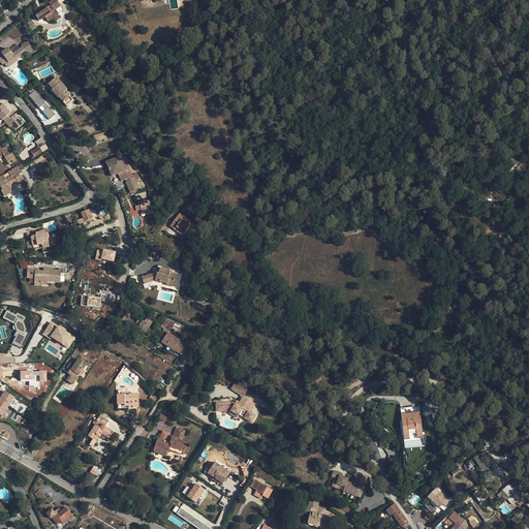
[(51,5),(35,16),(39,21),(44,17),(48,22),(53,19),(58,16),(54,9),(61,5),(56,0),(52,0),(49,3),(51,5)]
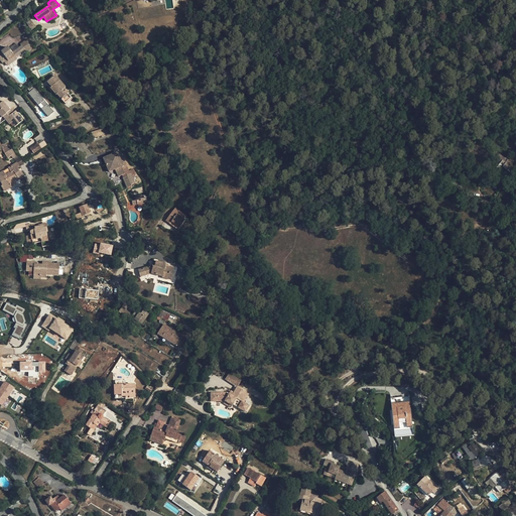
[(21,46),(25,50),(32,45),(27,38),(20,44),(21,46)]
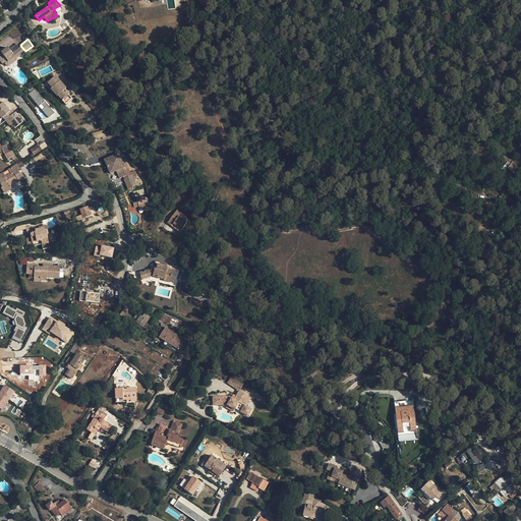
[(21,47),(13,54),(8,47),(5,50),(1,53),(0,54),(0,60),(2,63),(4,61),(8,66),(16,59),(15,59),(25,51),(21,47)]
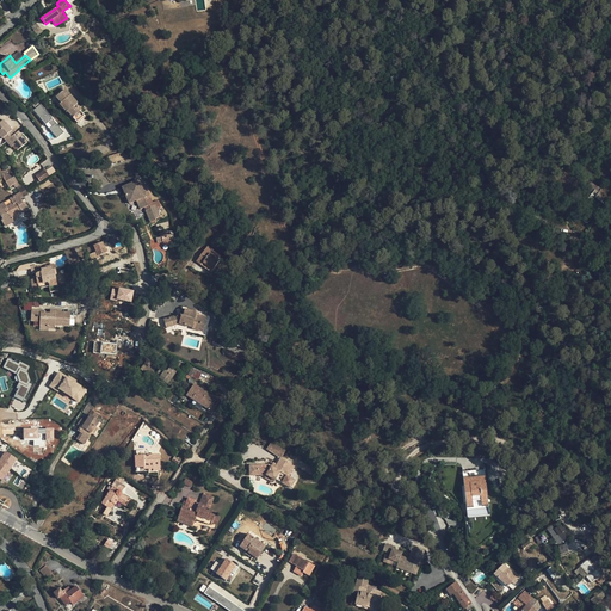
[(65,88),(56,97),(61,103),(60,104),(67,112),(68,112),(78,123),(86,117),(80,111),(81,110),(75,105),(78,104),(65,88)]
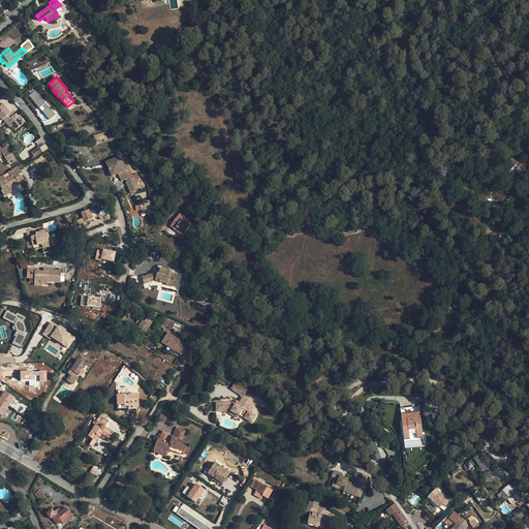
[(55,116),(36,91),(31,96),(40,107),(44,112),(43,112),(50,120),(55,116)]
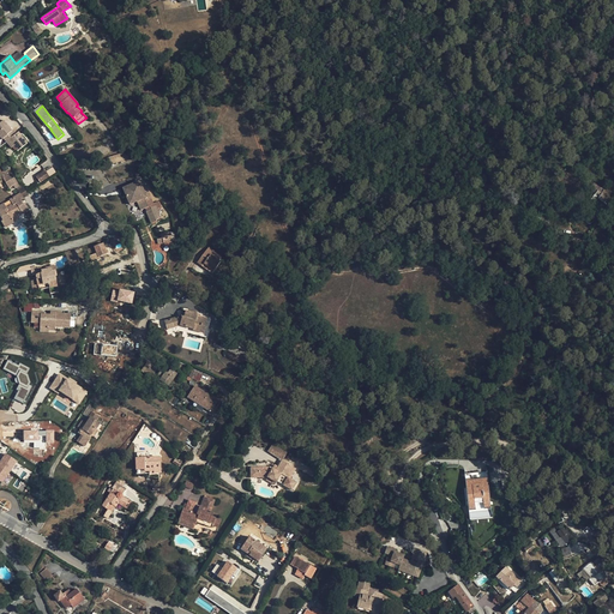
[(12,131),(4,120),(0,122),(0,137),(2,139),(4,138),(6,142),(8,140),(17,133),(13,130),(12,131)]
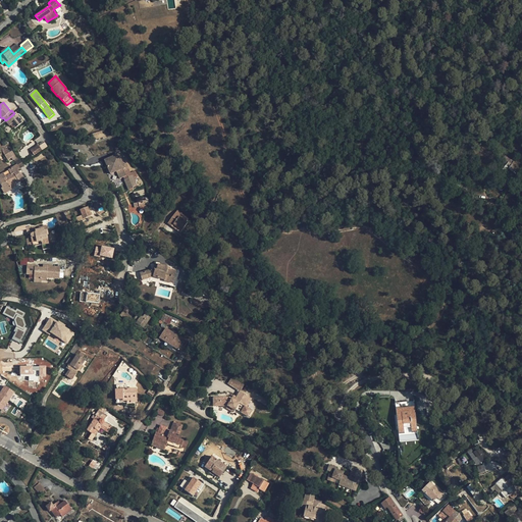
[(16,116),(14,113),(7,119),(11,124),(14,128),(23,121),(18,115),(16,116)]
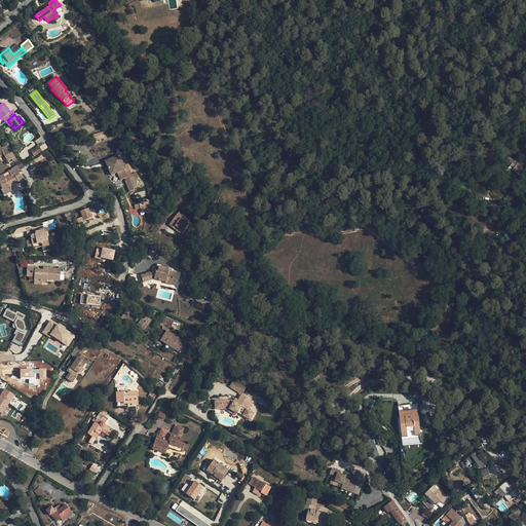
[(48,148),(45,143),(39,147),(42,152),(48,148)]
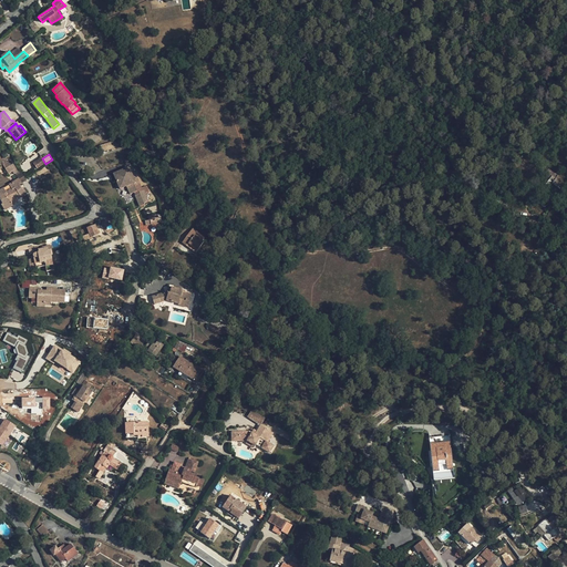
[(18,172),(10,158),(2,163),(8,174),(12,171),(14,174),(18,172)]
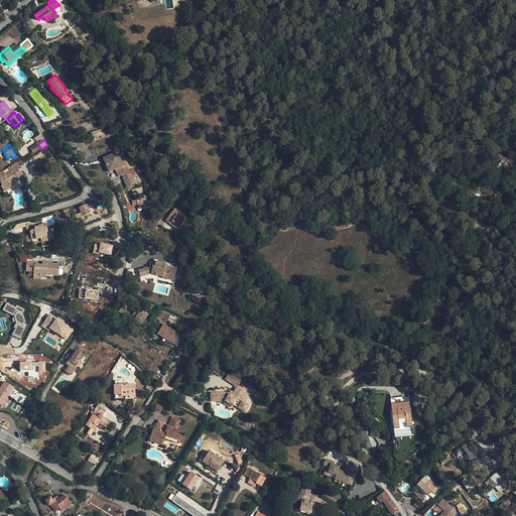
[(116,169),(123,166),(118,152),(104,158),(110,172),(116,169)]
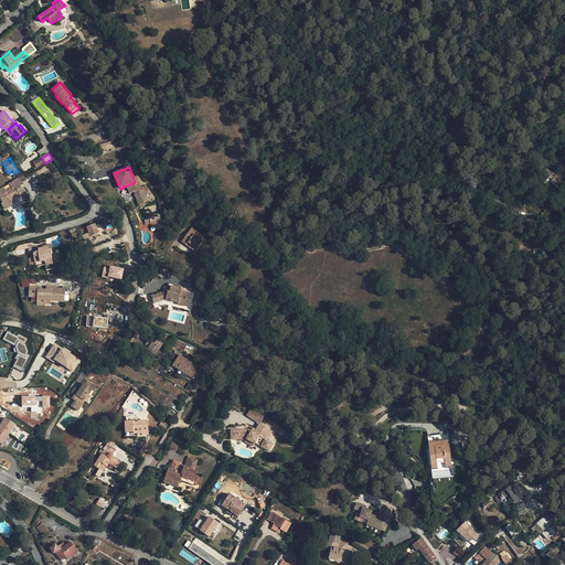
[(557,180),(556,174),(553,172),(552,172),(546,169),(542,174),(547,179),(545,182),(548,184),(551,183),(556,187),(560,182),(557,180)]
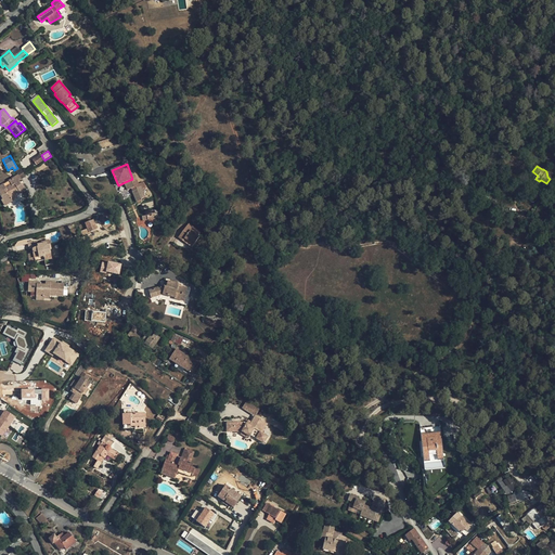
[(21,179),(17,175),(0,185),(0,194),(3,199),(2,201),(5,206),(13,201),(10,196),(18,191),(20,193),(26,190),(22,183),(20,184),(18,182),(20,182),(18,181),(21,179)]
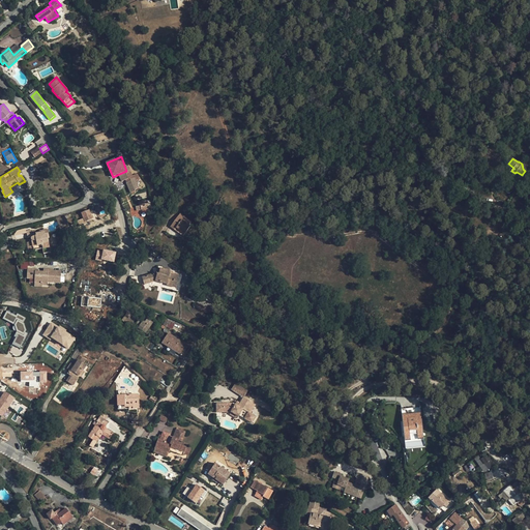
[(127,173),(126,171),(119,174),(122,181),(126,180),(127,182),(126,183),(130,194),(136,192),(135,190),(139,188),(137,185),(137,184),(136,180),(139,178),(137,174),(133,176),(130,172),(127,173)]
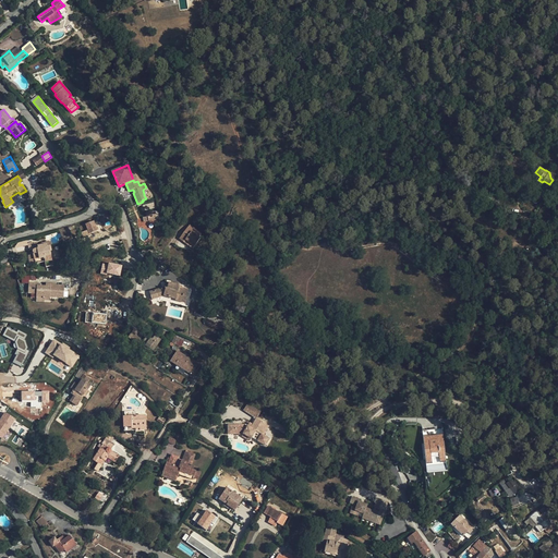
[(20,194),(19,192),(10,197),(13,202),(17,198),(16,196),(20,194)]
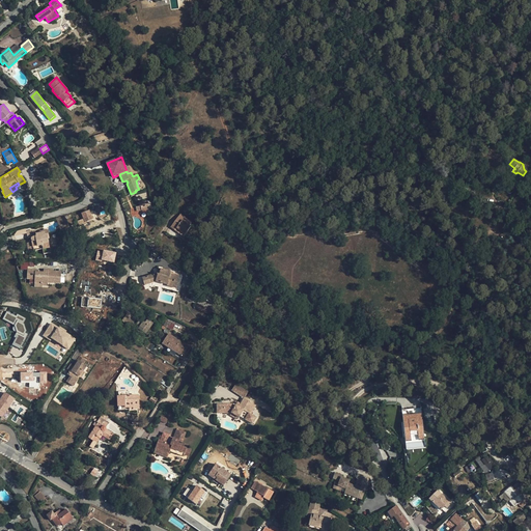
[(137,212),(149,210),(148,201),(139,202),(140,206),(136,207),(137,212)]
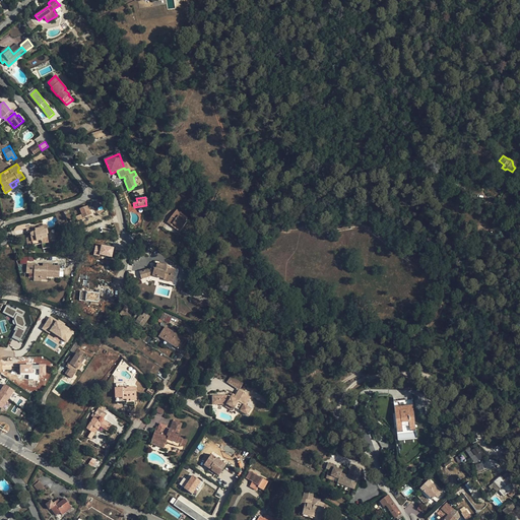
[(90,215),(87,206),(79,209),(74,211),(75,215),(81,213),(83,217),(90,215)]
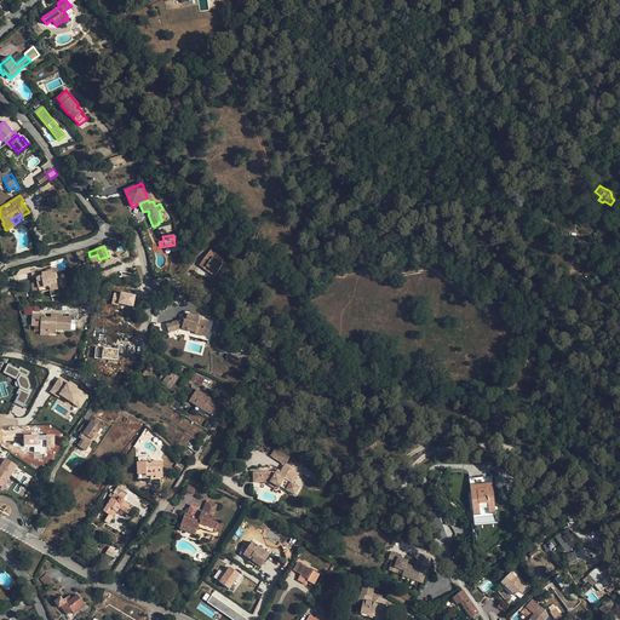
[(222,263),(224,259),(211,250),(201,263),(212,271),(211,274),(214,276),(223,265),(222,263)]
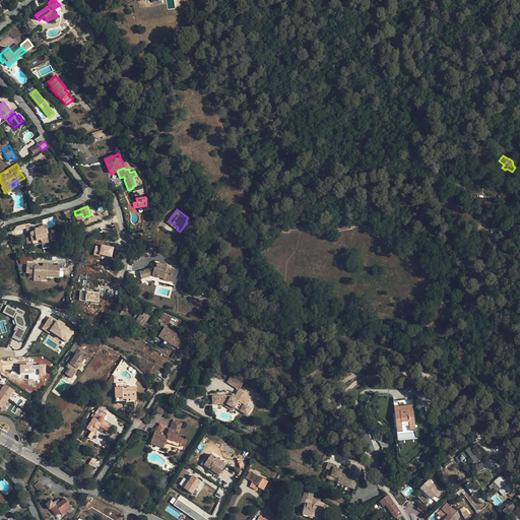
[(61,213),(60,213),(59,212),(55,213),(60,229),(64,225),(64,224),(65,224),(61,213)]
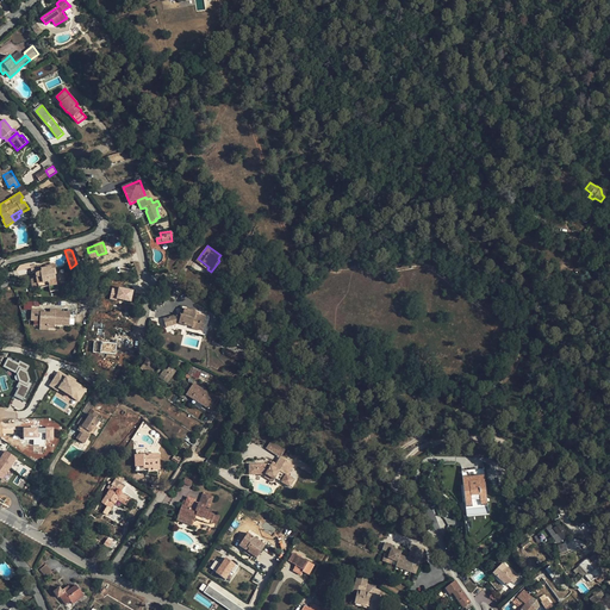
[(209,267),(198,259),(197,261),(207,269),(209,267)]
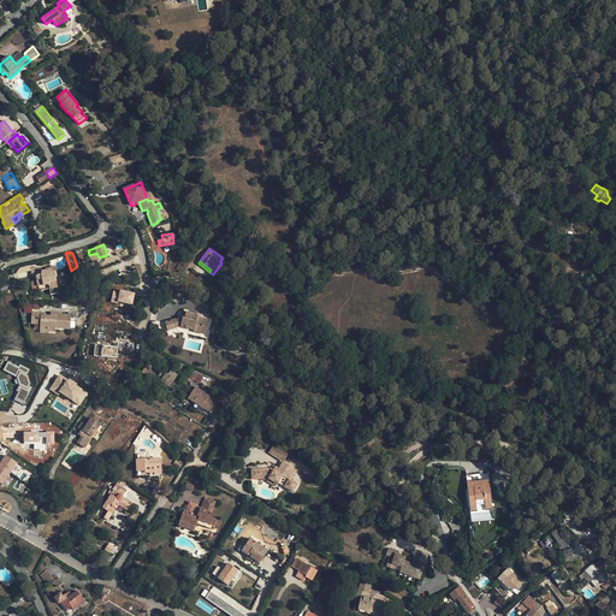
[(31,268),(33,277),(36,276),(36,277),(36,278),(36,280),(34,282),(33,282),(31,283),(33,289),(34,289),(34,291),(39,291),(39,290),(39,286),(48,284),(49,288),(57,286),(55,277),(57,277),(55,271),(52,272),(52,270),(51,270),(42,271),(42,268),(41,268),(37,270),(37,267),(31,268)]
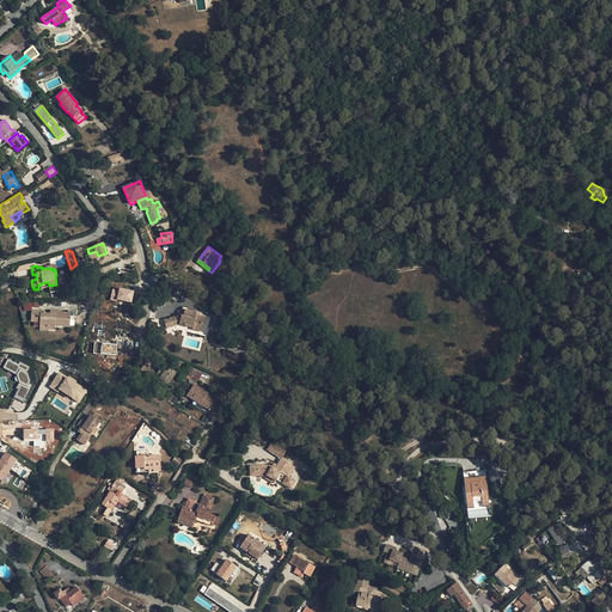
[(118,289),(112,288),(110,299),(132,303),(134,291),(118,287),(118,289)]
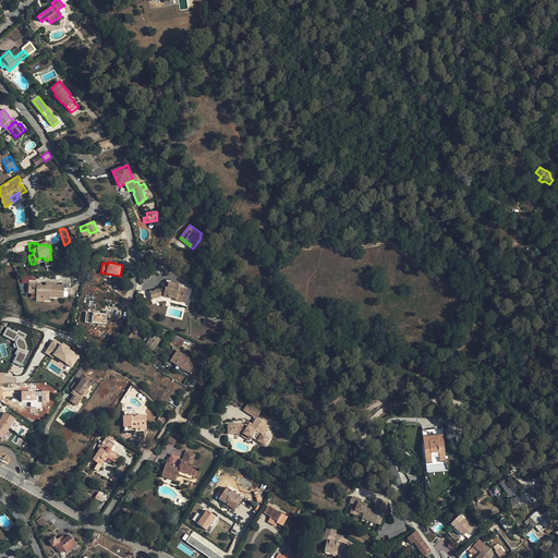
[(185,303),(187,290),(179,287),(179,286),(168,282),(167,288),(166,287),(165,288),(155,290),(157,298),(164,295),(176,299),(176,300),(185,303)]
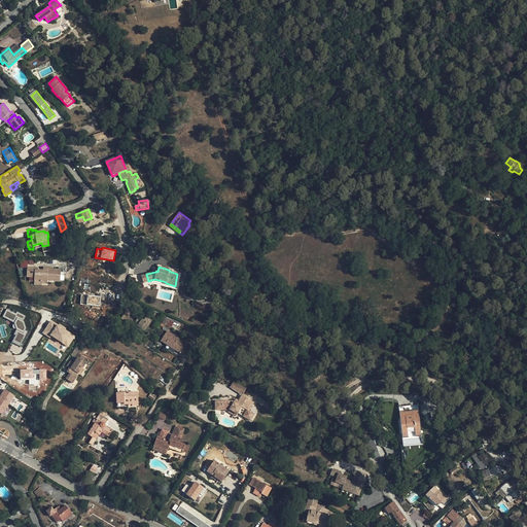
[(27,277),(34,277),(34,279),(42,280),(42,283),(47,284),(47,281),(60,281),(61,270),(54,269),(54,268),(47,268),(47,271),(43,270),(35,270),(35,268),(27,268),(27,277)]
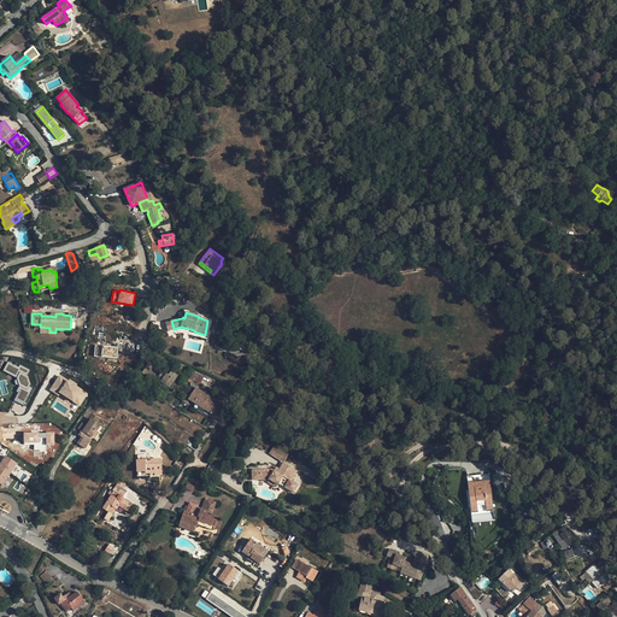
[(94,357),(117,358),(118,346),(95,345),(94,357)]
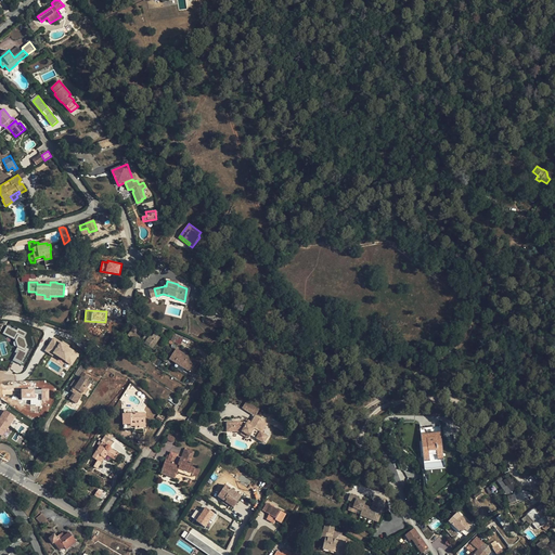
[(14,327),(4,323),(0,333),(13,338),(16,345),(13,350),(15,351),(12,358),(22,362),(28,346),(26,345),(27,343),(24,335),(23,335),(25,330),(15,325),(14,327)]
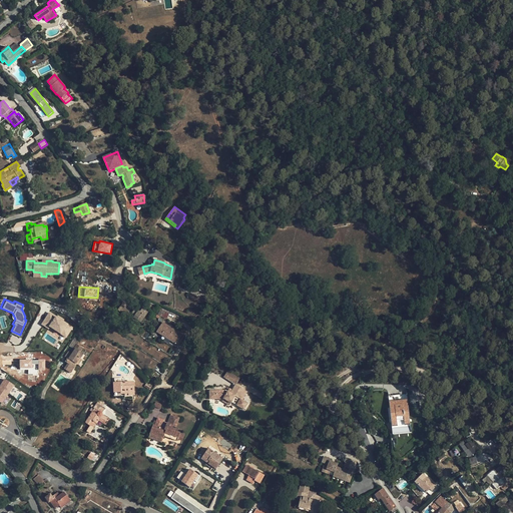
[(131,308),(122,303),(118,310),(126,316),(129,312),(131,308)]
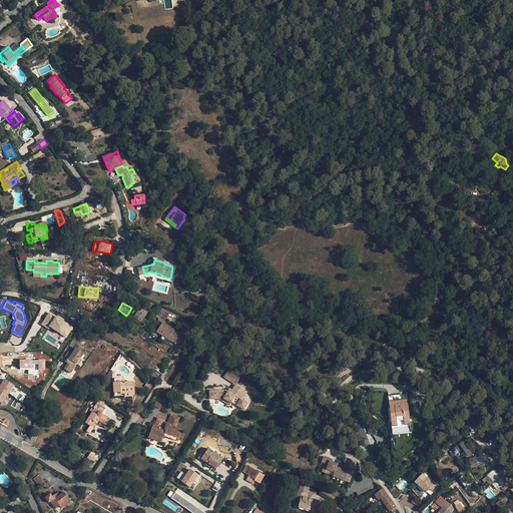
[(133,317),(133,318),(140,323),(148,312),(141,308),(139,312),(138,311),(136,312),(133,310),(131,314),(130,315),(133,317)]
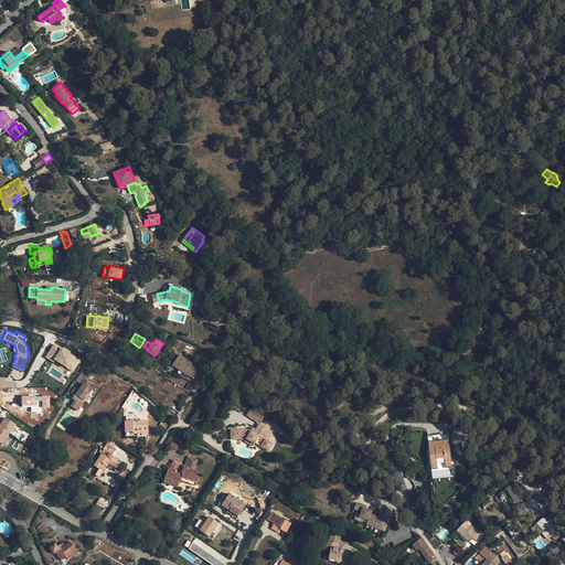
[(187,344),(178,340),(174,345),(183,350),(187,344)]
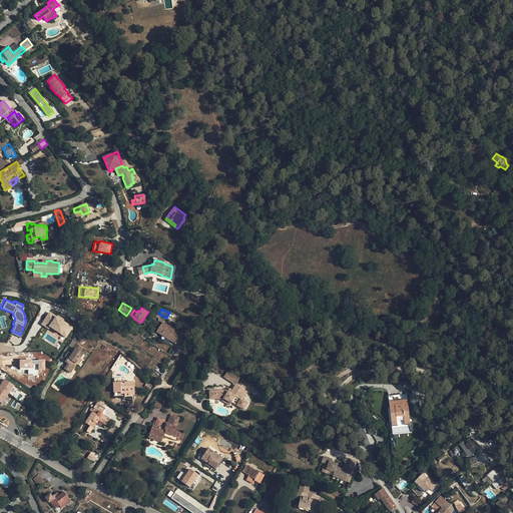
[(50,310),(42,322),(49,327),(51,325),(67,336),(74,326),(50,310)]
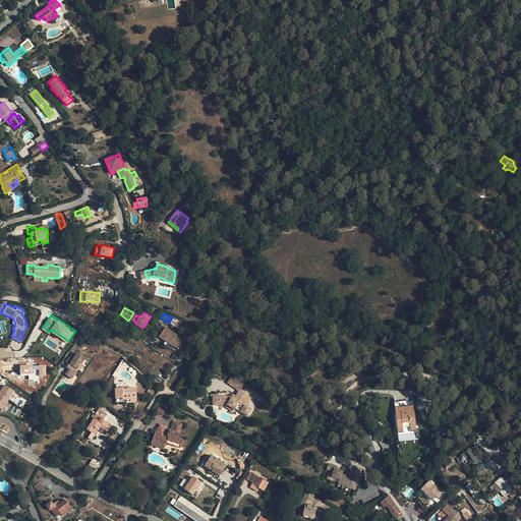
[(187,342),(166,328),(160,337),(161,338),(181,351),(187,342)]
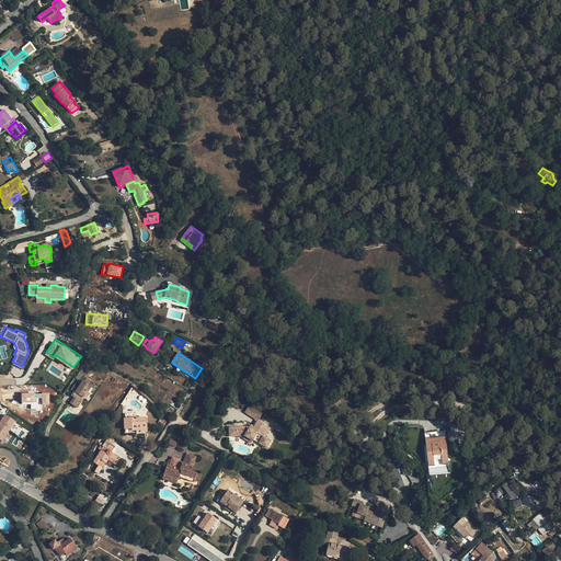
[(88,373),(82,369),(76,378),(81,381),(84,377),(88,373)]
